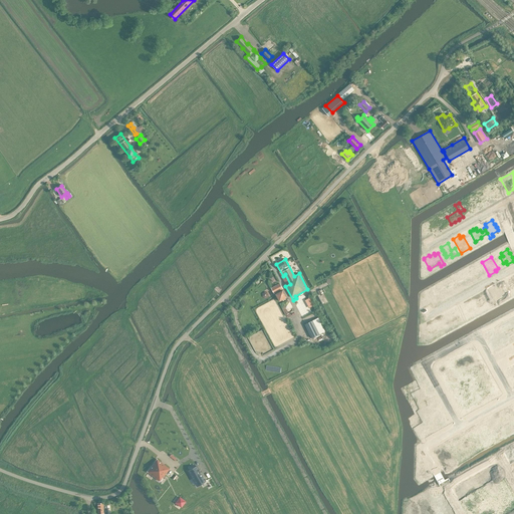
[(472,272),(472,273),(474,276),(476,279),(478,281),(478,282),(482,280),(481,279),(484,278),(482,275),(485,274),(481,267),(478,269),(478,268),(476,270),(473,271),(472,272)]
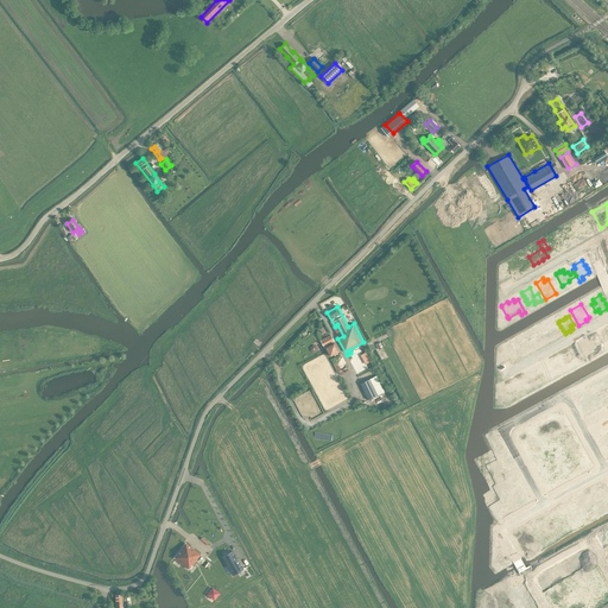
[(546,323),(536,330),(544,346),(552,341),(551,339),(555,336),(546,323)]
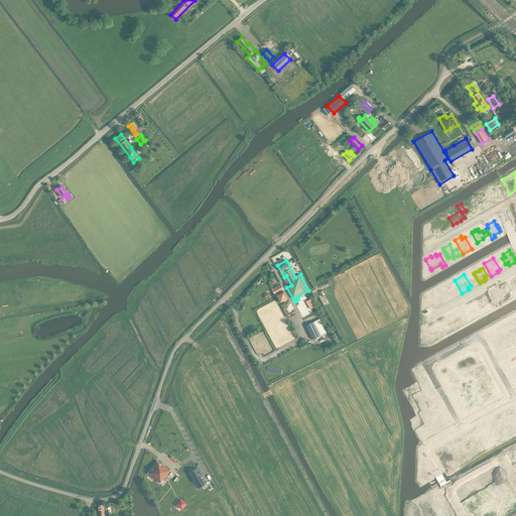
[(272,289),(275,294),(284,289),(281,284),(272,289)]
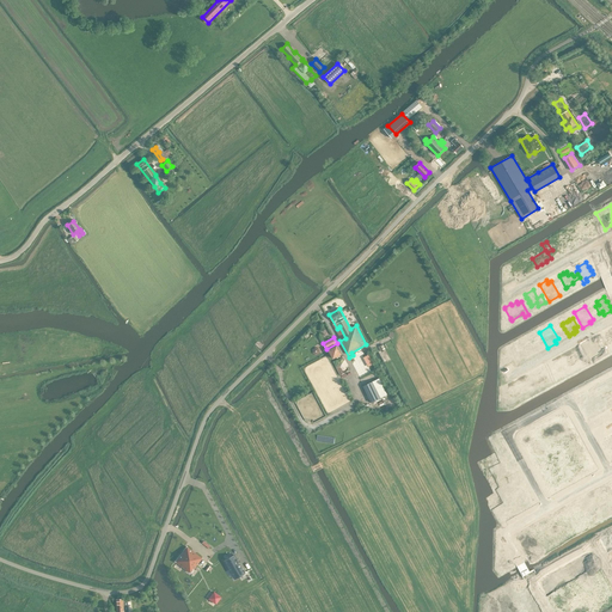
[(526,343),(522,344),(524,347),(528,354),(531,353),(532,354),(539,350),(538,348),(543,347),(538,338),(534,341),(527,346),(526,343)]
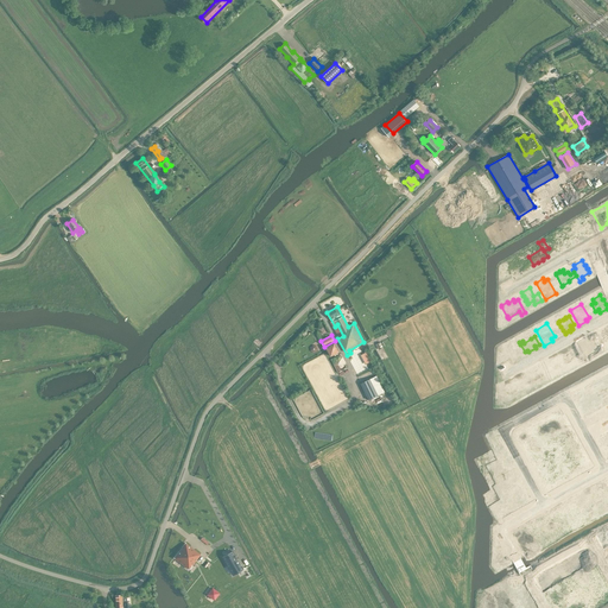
[(583,339),(578,341),(580,343),(578,343),(586,356),(590,353),(594,352),(593,349),(596,348),(593,341),(589,343),(587,339),(583,341),(583,339)]
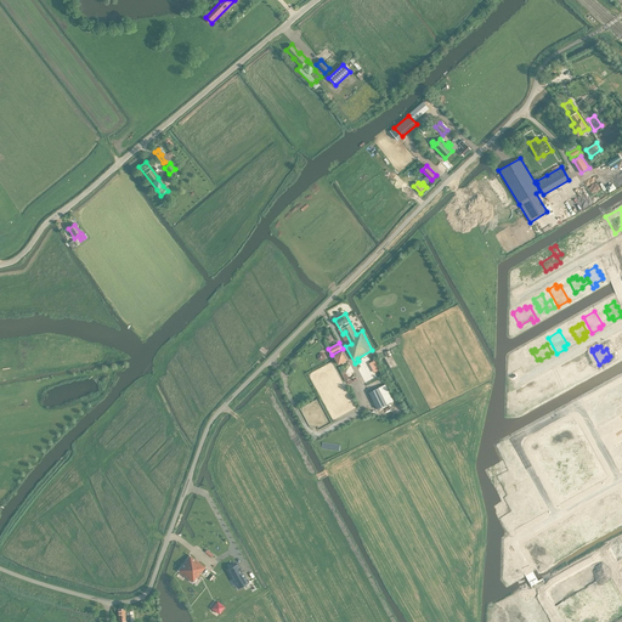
[(526,348),(512,356),(518,366),(521,365),(521,366),(532,361),(526,348)]
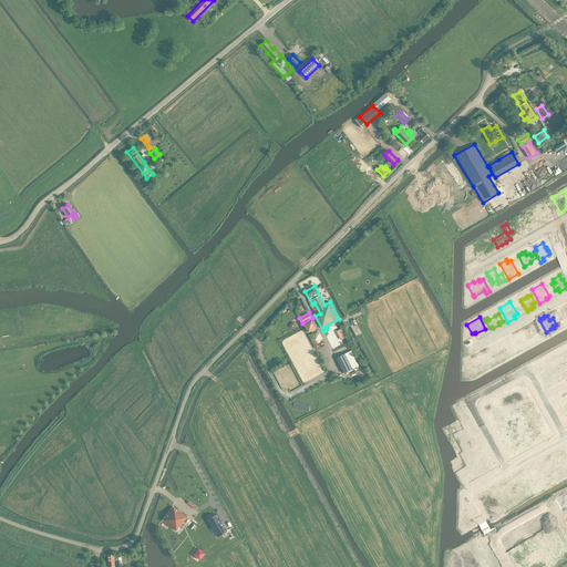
[(312,320),(305,325),(308,332),(316,328),(312,320)]
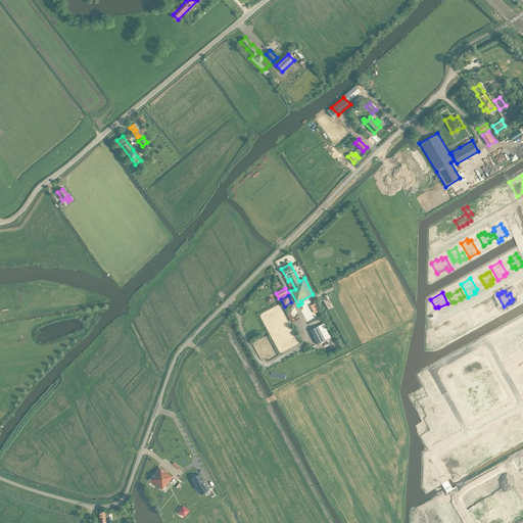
[(490,299),(482,304),(490,318),(501,313),(493,300),(491,301),(490,299)]
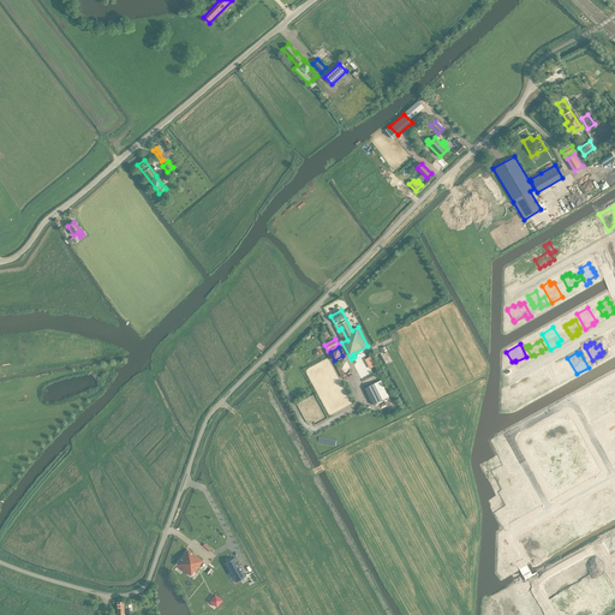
[(553,362),(548,364),(549,365),(555,378),(563,374),(561,371),(565,370),(561,363),(557,365),(556,362),(553,363),(553,362)]
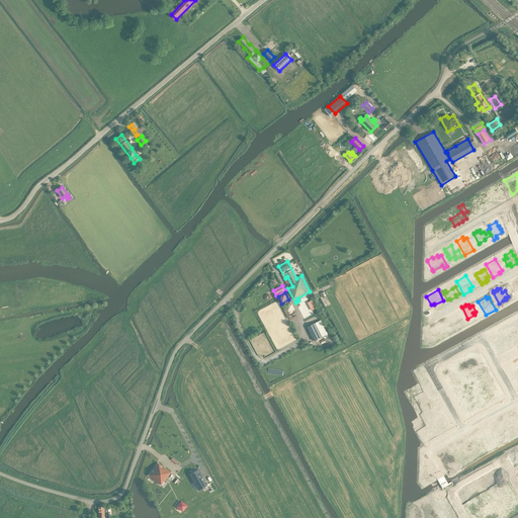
[(455,313),(448,317),(450,320),(449,321),(453,326),(455,329),(461,326),(461,325),(464,323),(462,319),(462,318),(458,320),(455,313)]
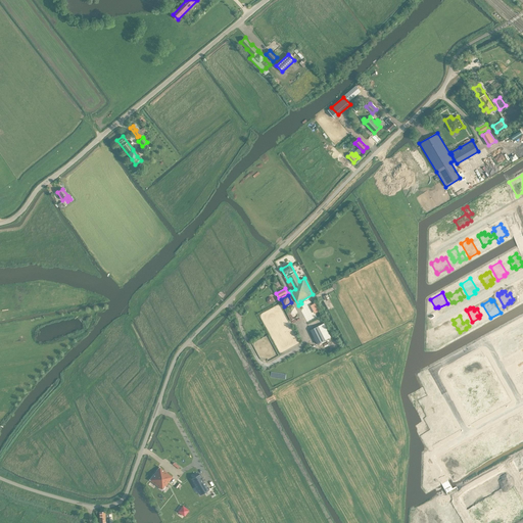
[(311,330),(317,344),(325,340),(324,340),(329,338),(323,325),(318,327),(311,330)]
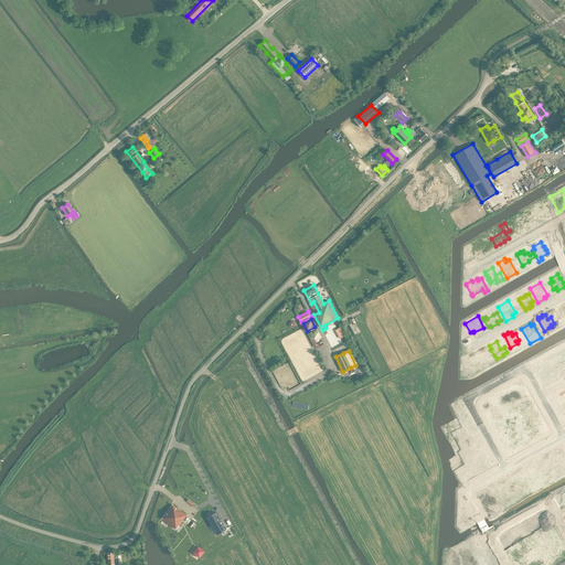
[(469,358),(469,370),(471,375),(486,368),(478,354),(476,356),(475,354),(469,358)]
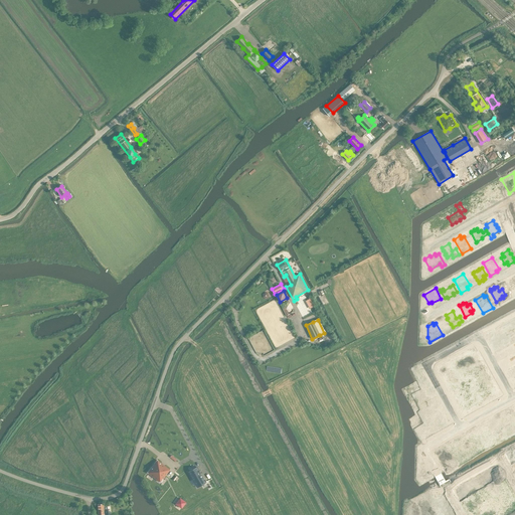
[(505,324),(499,327),(504,335),(509,332),(505,324)]
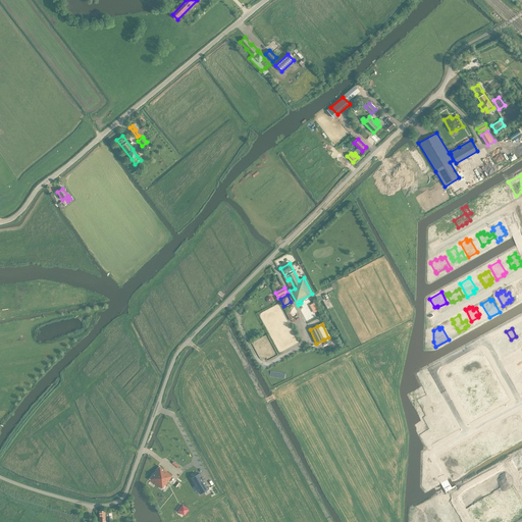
[(506,331),(501,333),(506,343),(511,340),(506,331)]
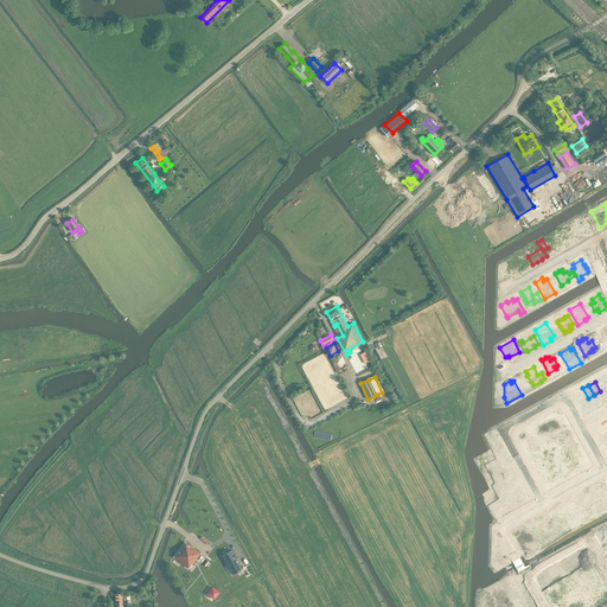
[(582,388),(577,391),(582,401),(588,398),(582,388)]
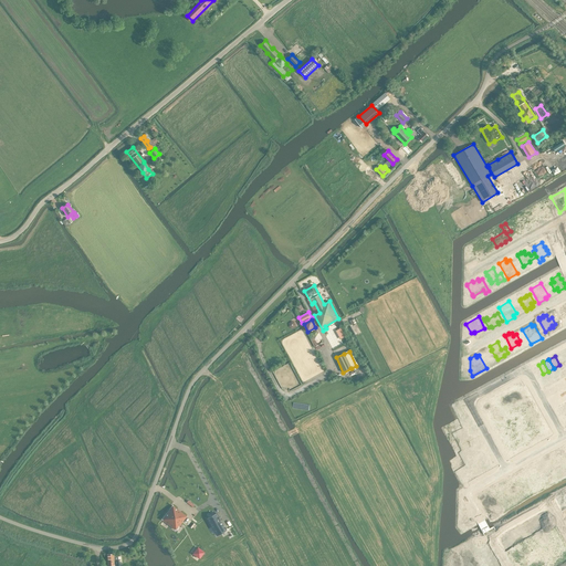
[(538,365),(532,368),(537,377),(543,374),(538,365)]
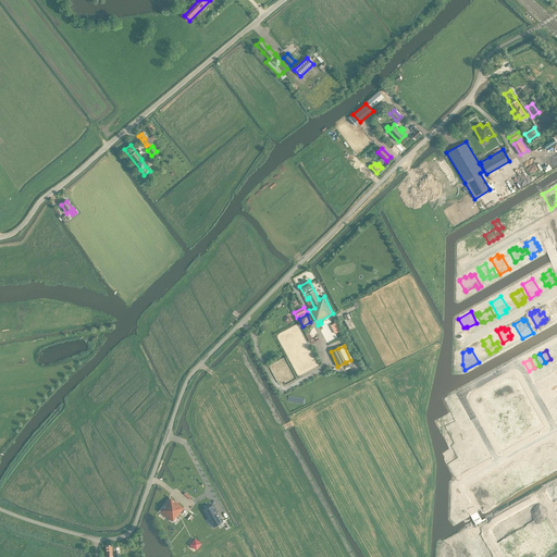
[(515,376),(509,380),(515,388),(520,385),(515,376)]
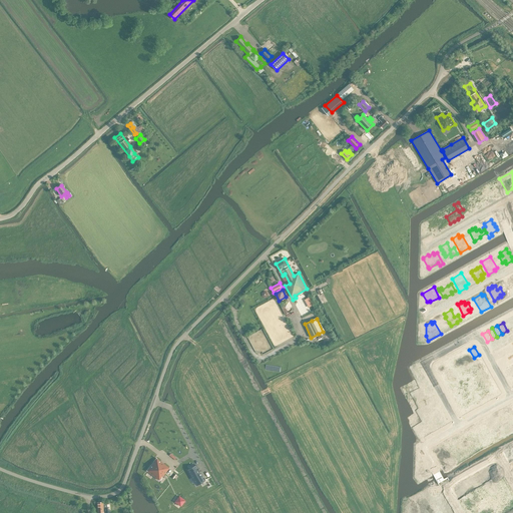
[(469,350),(464,353),(469,361),(474,358),(469,350)]
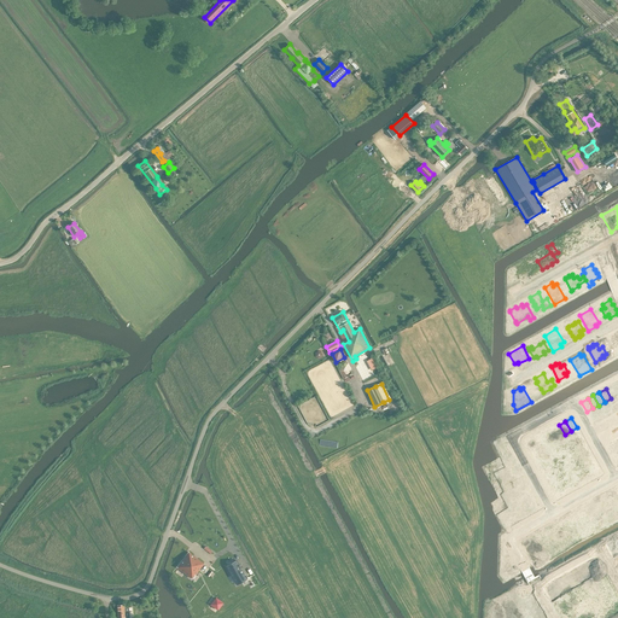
[(559,425),(553,427),(559,437),(565,435),(559,425)]
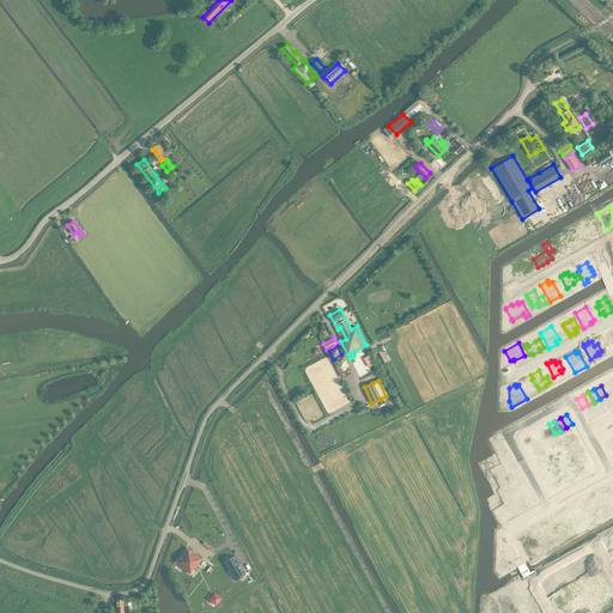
[(548,423),(541,426),(547,436),(553,432),(553,435),(554,434),(548,424),(548,423)]
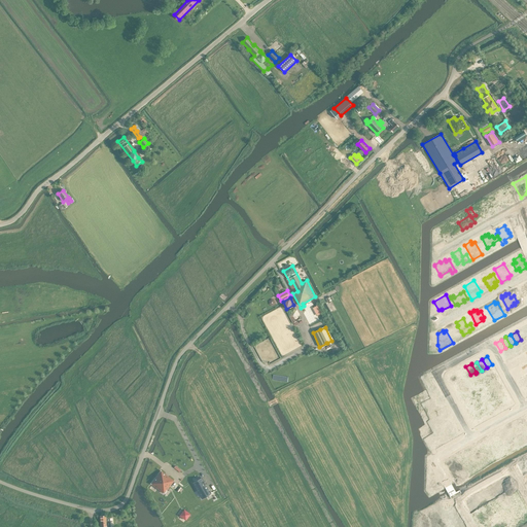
[(465,366),(460,370),(465,378),(470,375),(465,366)]
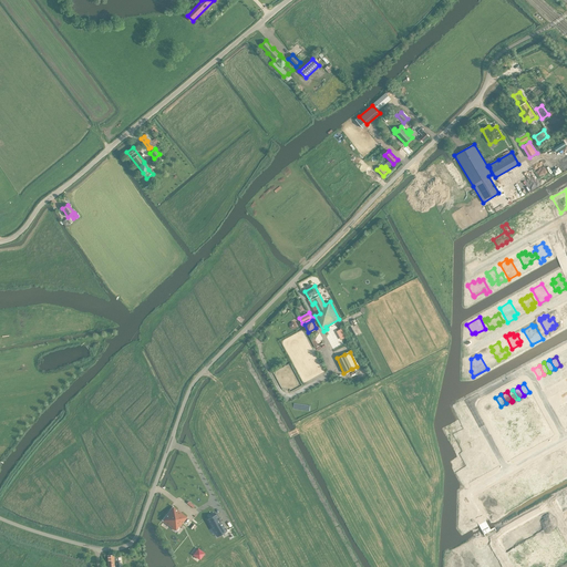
[(495,398),(491,400),(495,410),(501,406),(495,398)]
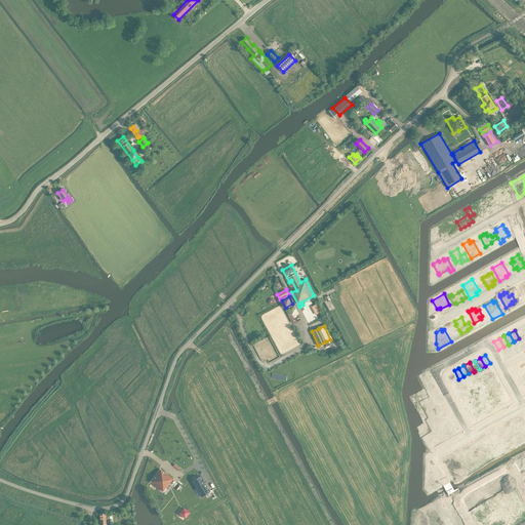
[(454,370),(448,373),(453,382),(458,379),(454,370)]
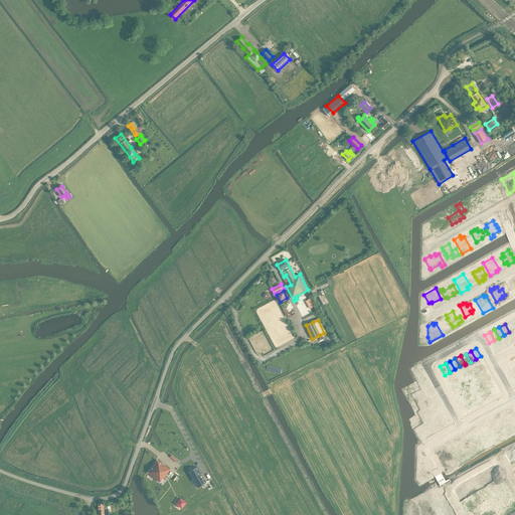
[(487,369),(478,373),(481,378),(490,374),(487,369)]
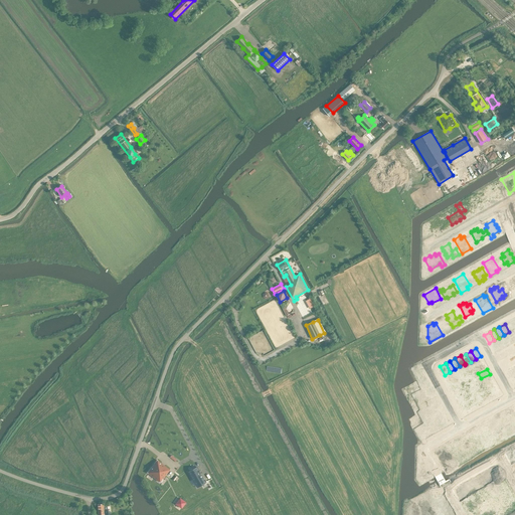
[(509,370),(504,373),(507,378),(512,375),(509,370)]
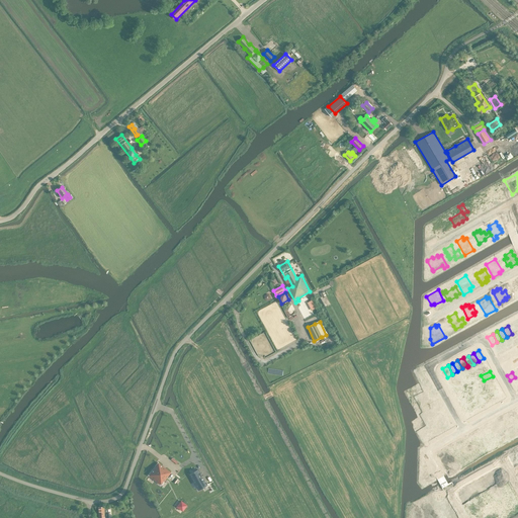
[(493,376),(484,380),(487,385),(495,381),(493,376)]
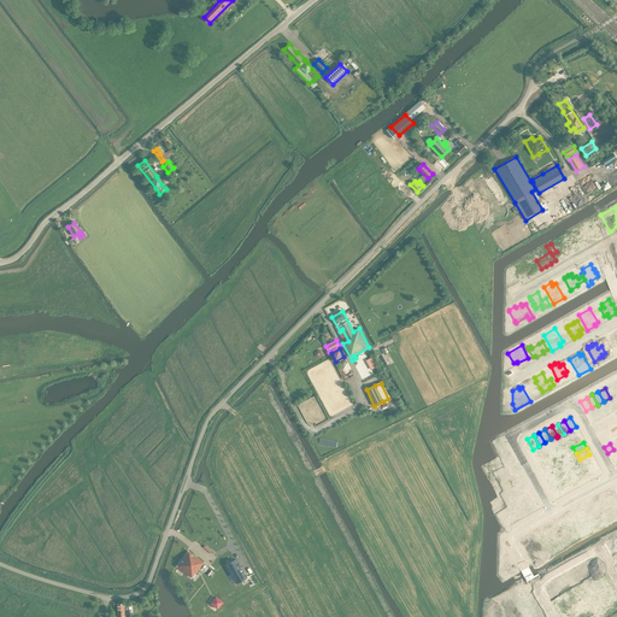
[(516,450),(504,456),(507,463),(519,457),(516,450)]
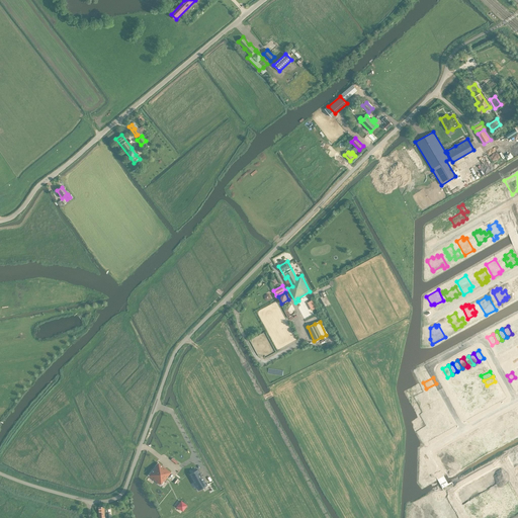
[(461,379),(453,383),(456,390),(464,384),(461,379)]
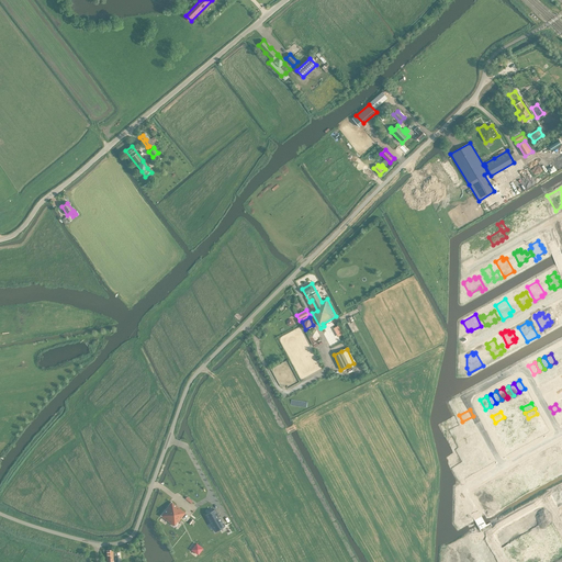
[(537,414),(528,418),(531,424),(540,419),(537,414)]
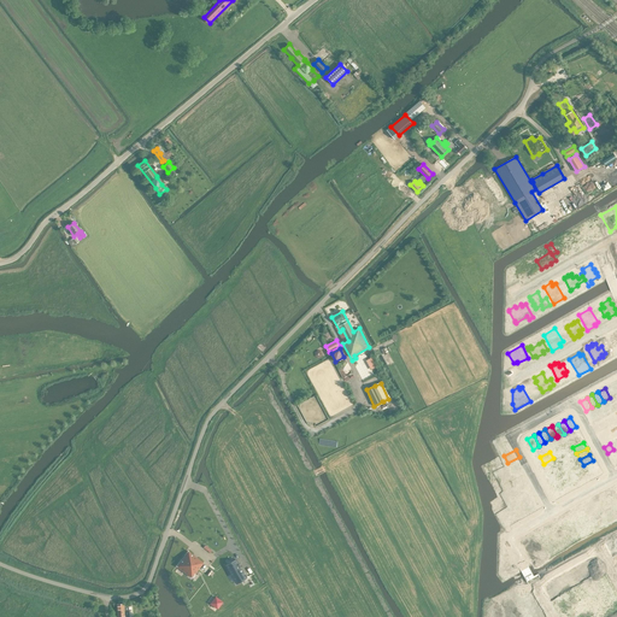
[(553,458),(544,464),(547,470),(557,464),(553,458)]
